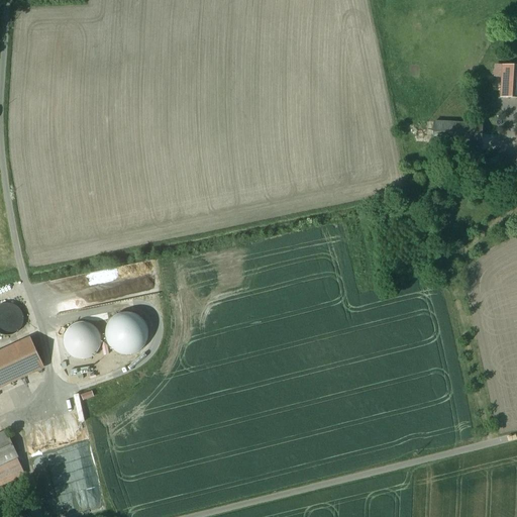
[(516,66),(503,65),(500,104),(499,129),(516,130),(516,66)]
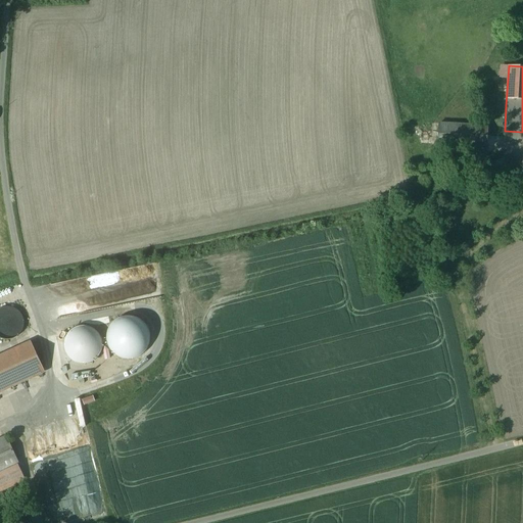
[(484,89),(475,90),(479,126),(488,125),(484,89)]
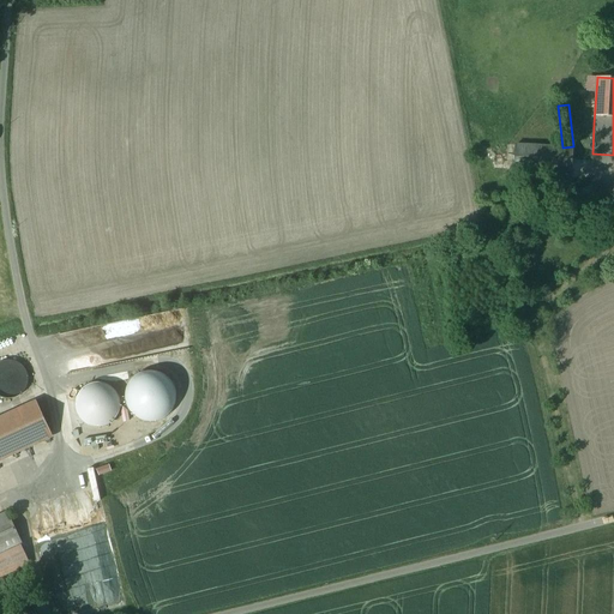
[(573,149),(533,146),(515,145),(513,169),(572,173),(573,149)]
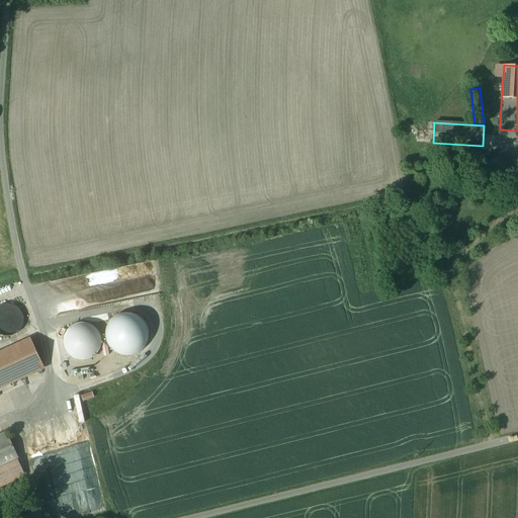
[(5,304),(3,304),(0,305),(0,334),(2,336),(5,336),(7,336),(9,336),(12,335),(16,333),(19,330),(20,328),(21,326),(22,321),(22,318),(21,314),(20,311),(18,309),(16,307),(13,305),(10,304),(7,304),(5,304)]
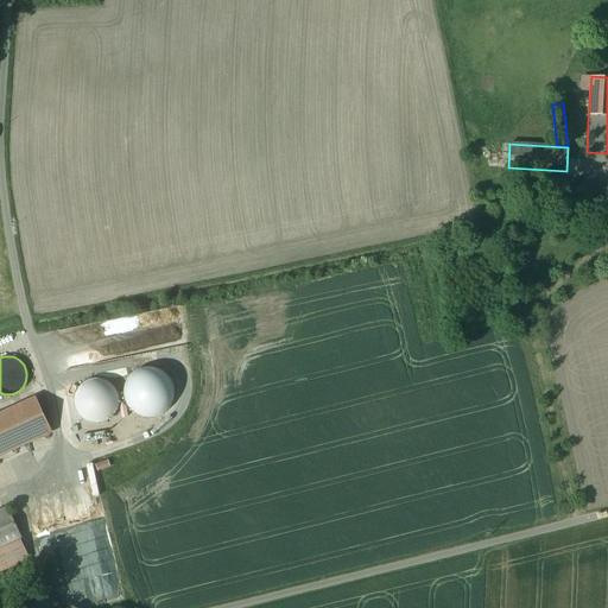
[(144,367),(140,368),(138,369),(135,371),(132,373),(131,374),(130,377),(127,380),(125,382),(125,386),(124,388),(124,391),(124,393),(124,396),(124,398),(125,399),(125,401),(126,404),(127,406),(128,407),(131,410),(133,412),(135,415),(138,416),(140,417),(144,417),(150,418),(154,417),(157,417),(160,416),(162,415),(164,412),(166,411),(168,410),(169,409),(171,405),(172,403),(173,399),(173,397),(175,396),(175,392),(175,390),(173,387),(173,385),(172,382),(171,381),(170,378),(168,375),(165,373),(163,372),(160,369),(157,368),(154,367),(151,367),(147,367),(144,367)]
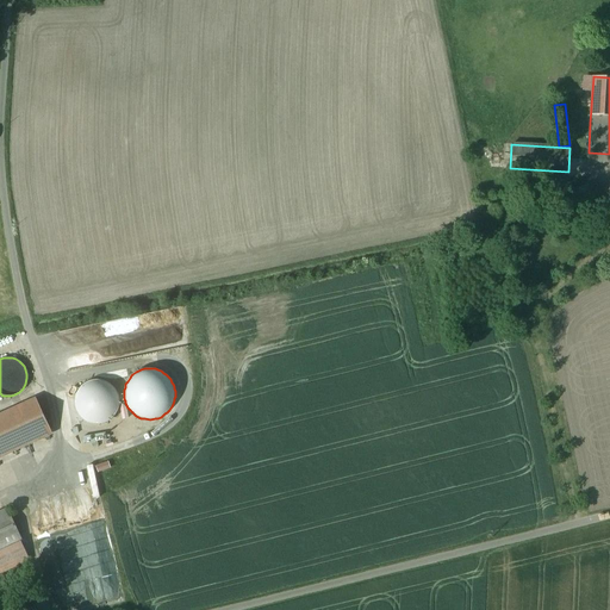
[(100,380),(97,380),(92,380),(89,381),(87,383),(85,384),(83,385),(81,387),(79,388),(78,391),(76,393),(75,396),(75,398),(75,400),(75,403),(75,406),(75,409),(76,411),(79,415),(81,417),(82,419),(86,421),(88,423),(91,423),(93,424),(98,424),(101,424),(104,423),(107,422),(110,421),(112,418),(113,417),(114,416),(116,414),(118,410),(118,408),(119,405),(119,404),(119,402),(119,399),(118,398),(118,394),(117,392),(116,390),(113,386),(110,385),(109,383),(106,381),(104,381),(100,380)]
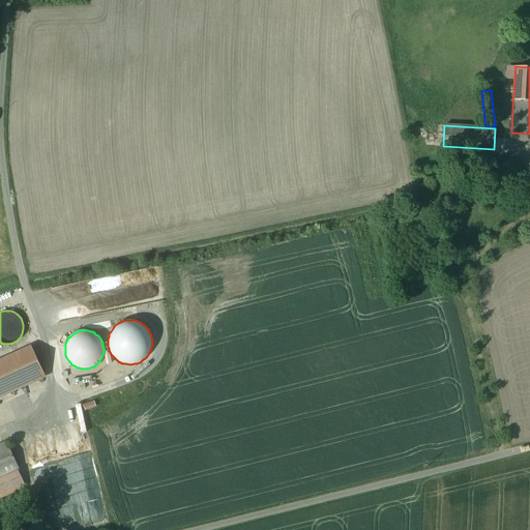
[(31,346),(0,360),(0,388),(41,370),(31,346)]
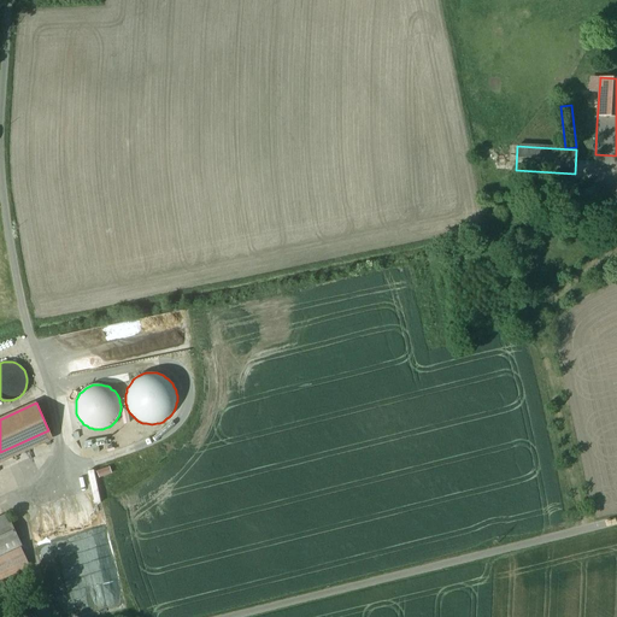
[(48,430),(0,452),(0,460),(52,436),(48,430)]
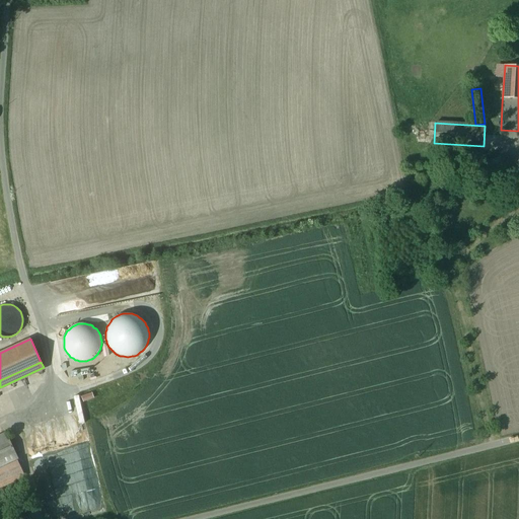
[(83,394),(76,395),(80,423),(86,422),(83,394)]
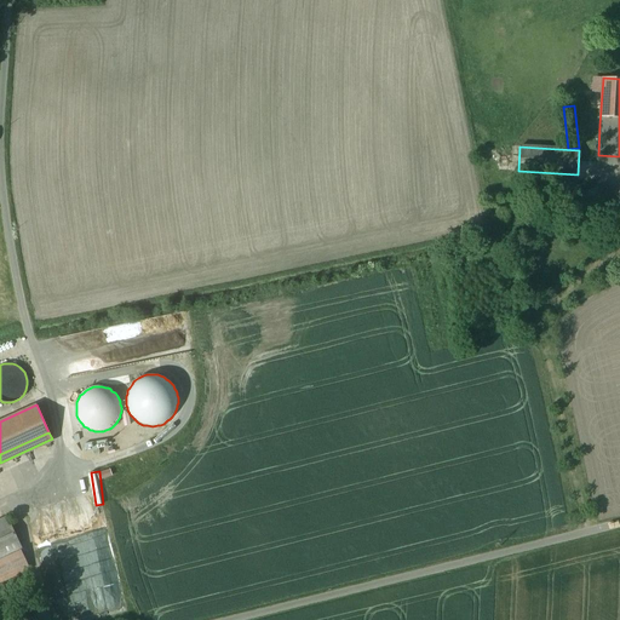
[(7,517),(0,520),(0,561),(21,551),(23,550),(7,517)]
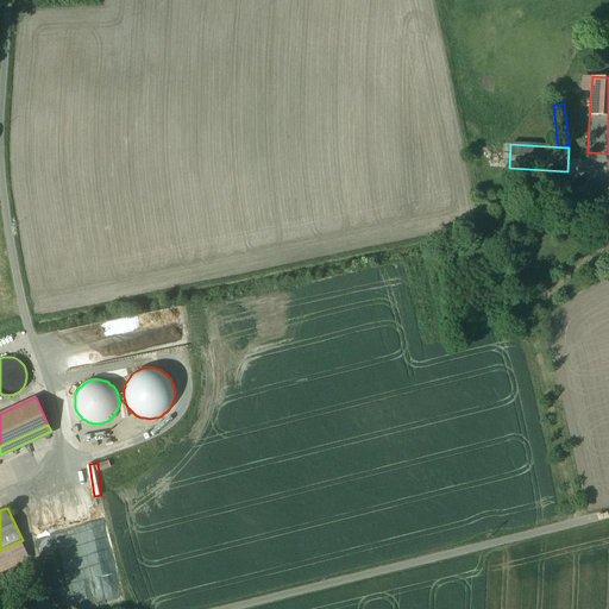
[(0,572),(29,559),(20,541),(0,551),(0,572)]
